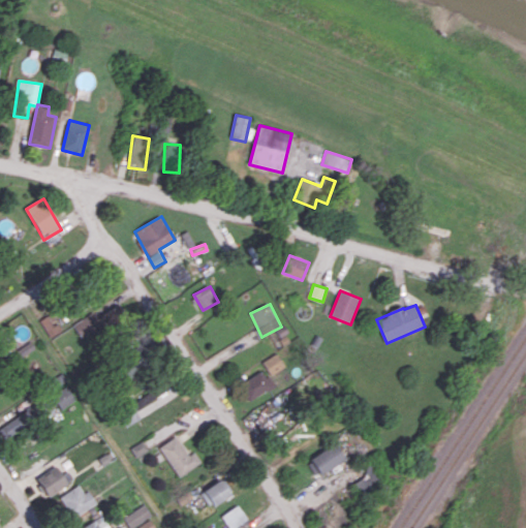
[(74,324),(83,340),(103,328),(94,313),(74,324)]
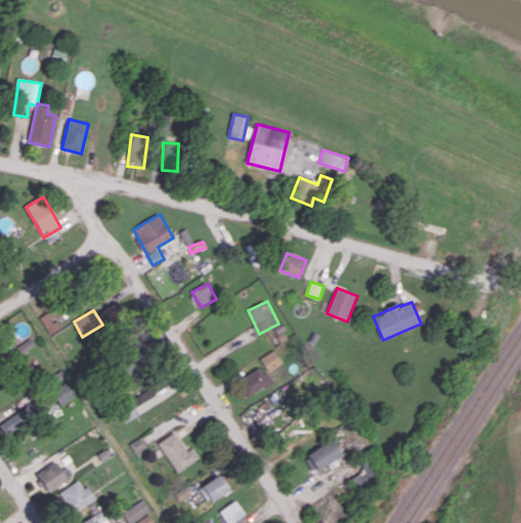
[(62,328),(52,311),(40,318),(50,335),(62,328)]
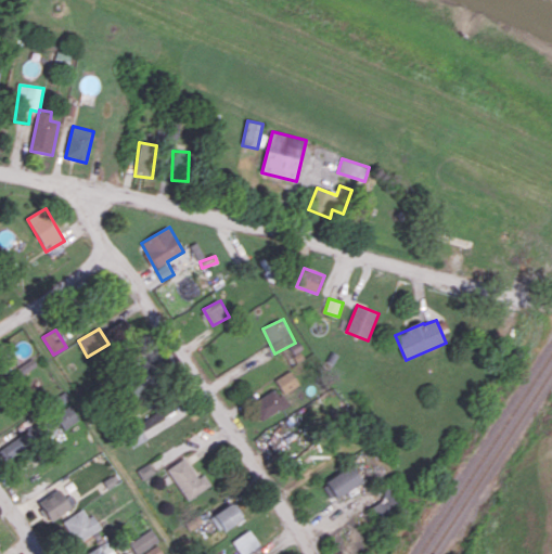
[(120,384),(130,401),(156,388),(146,370),(120,384)]
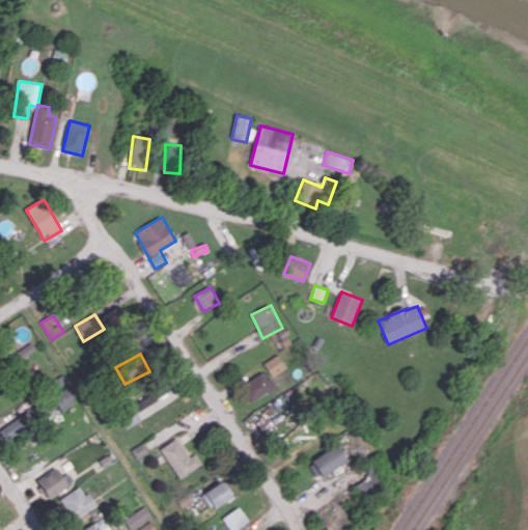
[(271,377),(286,370),(280,356),(266,362),(271,377)]
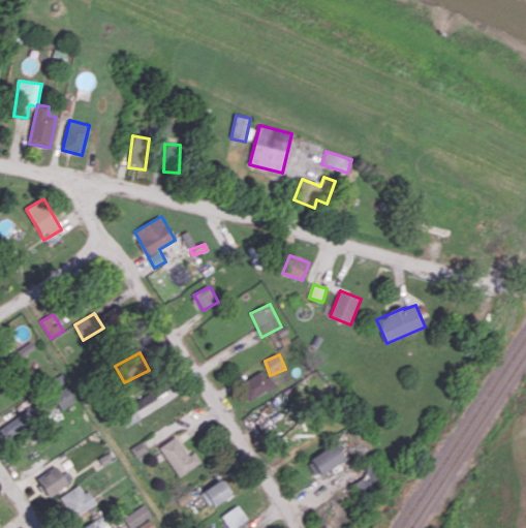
[(275,386),(265,370),(241,384),(251,402),(275,386)]
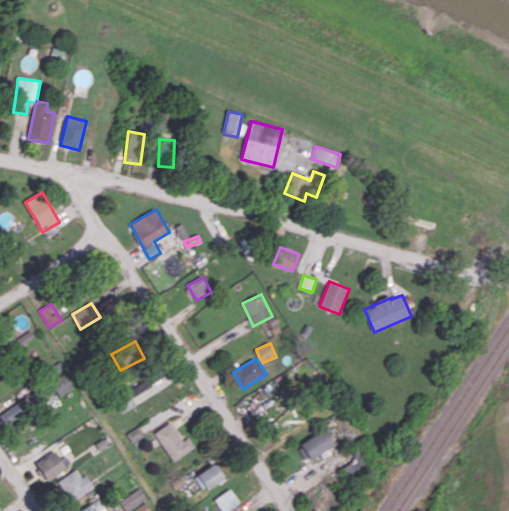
[(173,383),(164,370),(115,400),(124,414),(173,383)]
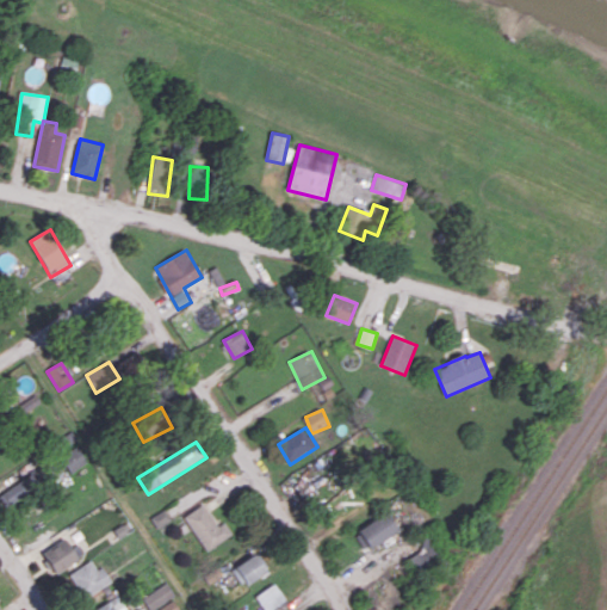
[(72,474),(88,462),(78,447),(61,458),(72,474)]
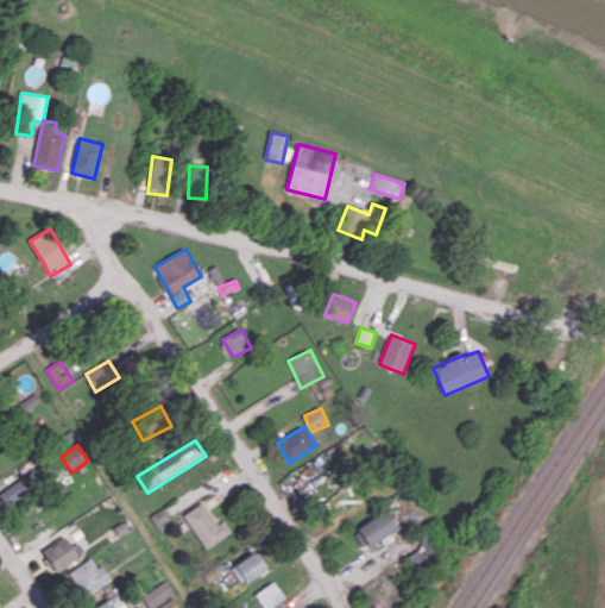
[(0,497),(7,508),(41,484),(32,472),(0,494),(0,497)]
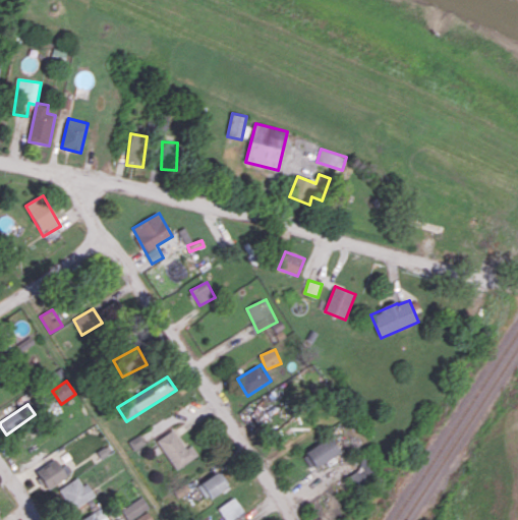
[(185,449),(177,430),(160,439),(174,470),(199,458),(193,445),(185,449)]
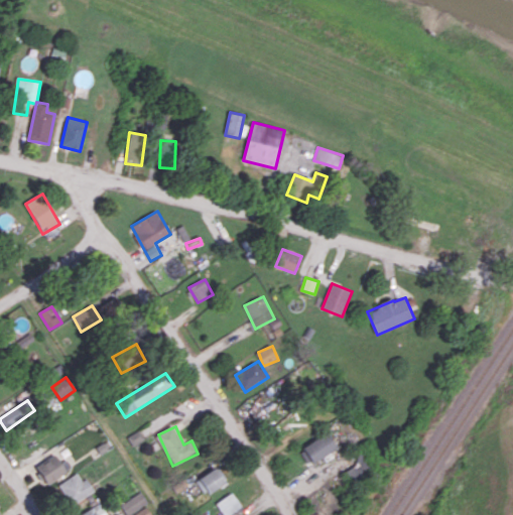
[(146,439),(140,430),(128,437),(134,446),(146,439)]
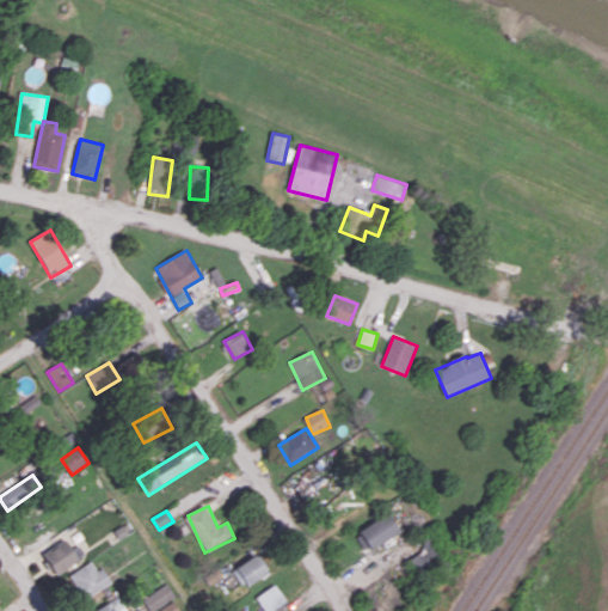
[(367,551),(400,532),(390,514),(356,532),(367,551)]
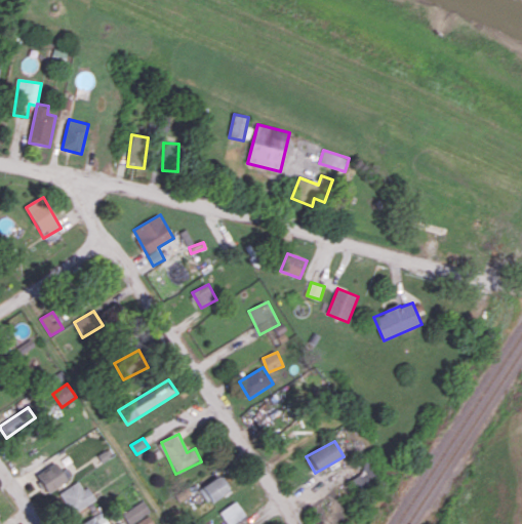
[(366,473),(352,480),(358,493),(383,482),(372,459),(363,465),(366,473)]
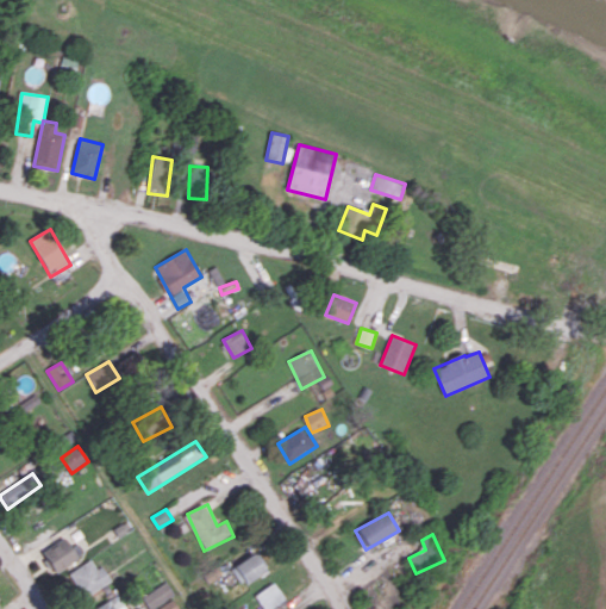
[(80,545),(73,550),(67,539),(44,552),(55,572),(86,555),(80,545)]
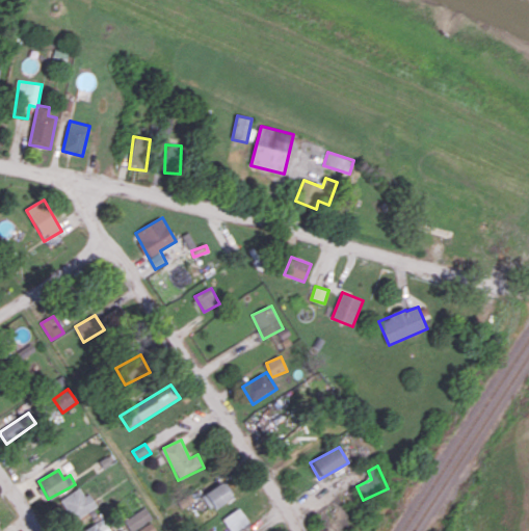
[(233,498),(222,482),(204,495),(214,510),(233,498)]
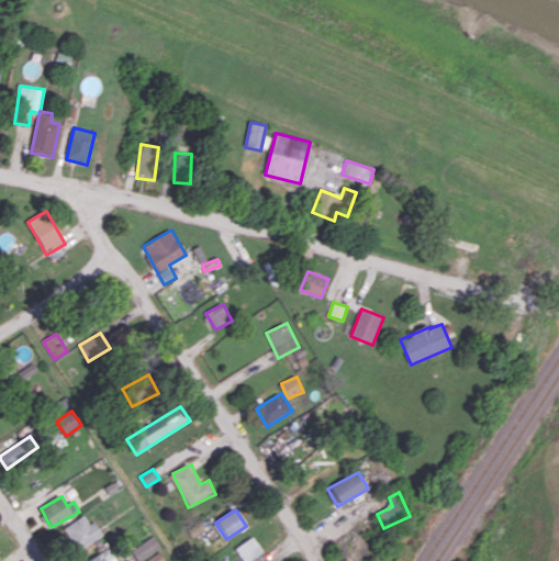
[(103,535),(94,522),(91,525),(85,516),(65,529),(79,551),(103,535)]
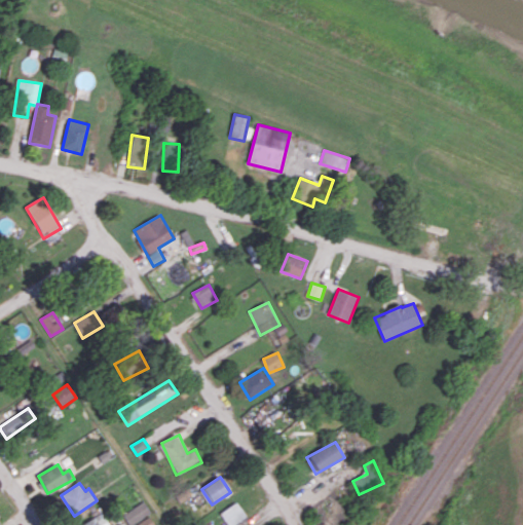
[(132,524),(152,514),(146,501),(123,515),(128,524),(132,524)]
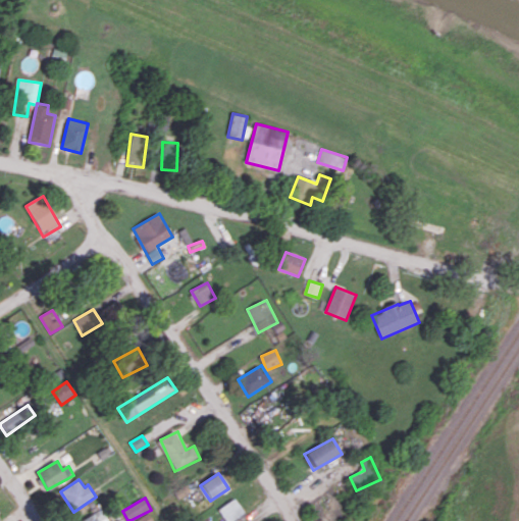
[(234,520),(246,513),(236,499),(219,510),(226,520),(234,520)]
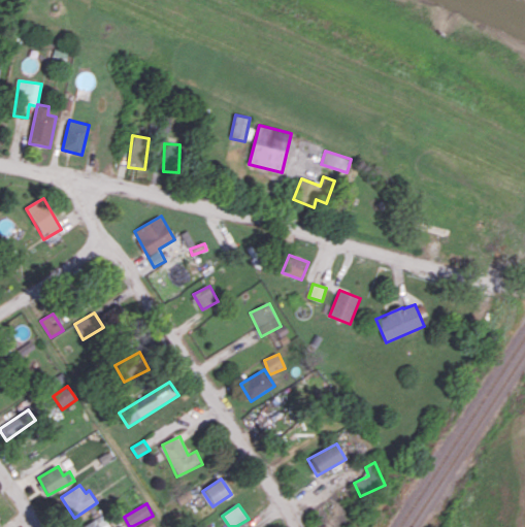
[(109,526),(103,515),(83,526),(109,526)]
